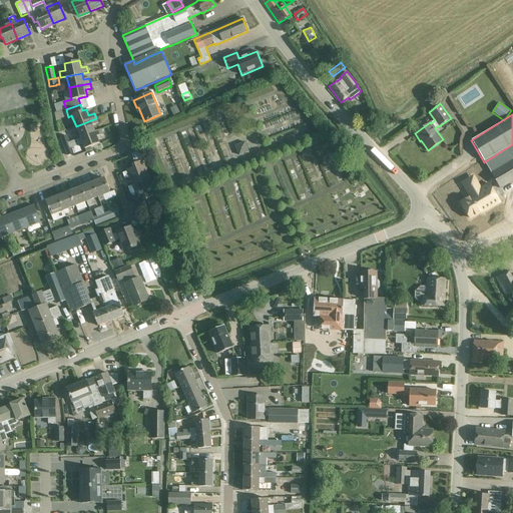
[(76,126),(80,137),(95,131),(92,125),(98,123),(96,118),(76,126)]
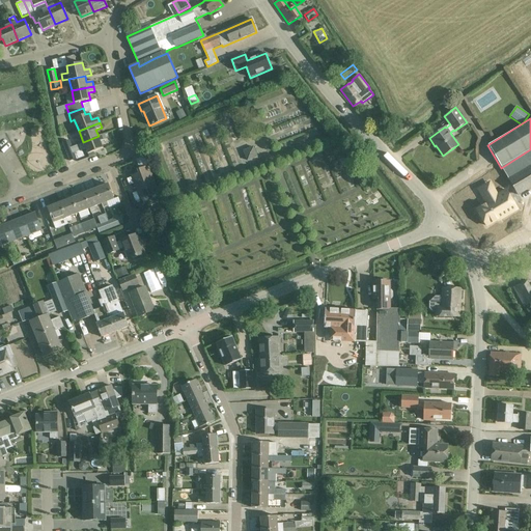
[(65,148),(70,161),(77,159),(74,152),(85,148),(87,155),(103,148),(100,142),(106,139),(104,134),(99,136),(83,142),(83,143),(72,147),(72,146),(65,148)]
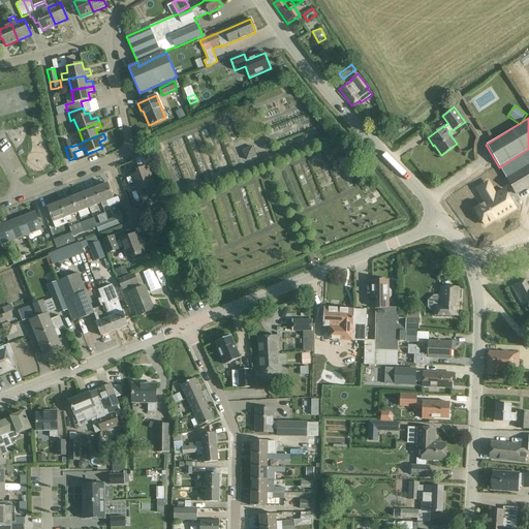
[(69,139),(63,143),(65,148),(71,146),(69,139)]
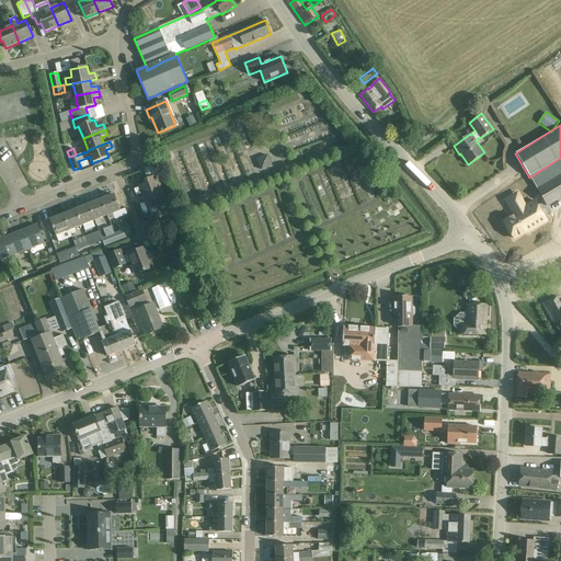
[(272,165),(267,155),(256,159),(261,170),(272,165)]
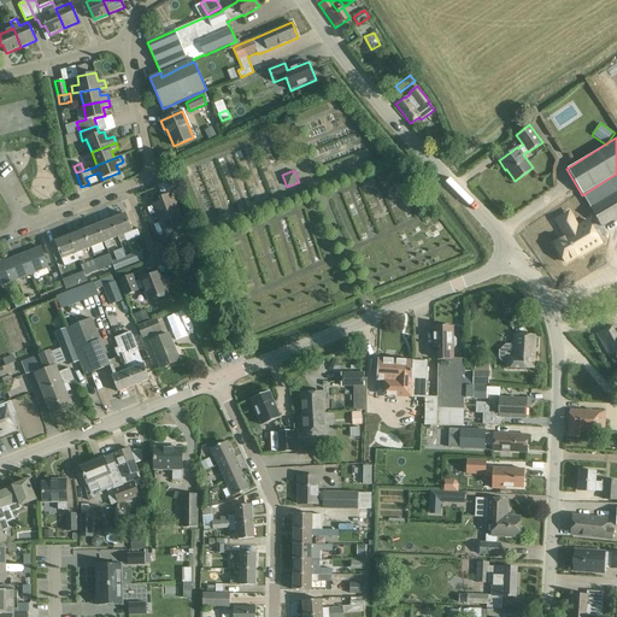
[(153,224),(157,234),(184,224),(172,193),(159,198),(160,201),(152,204),(153,206),(147,209),(148,211),(144,212),(145,217),(156,213),(159,223),(153,224)]
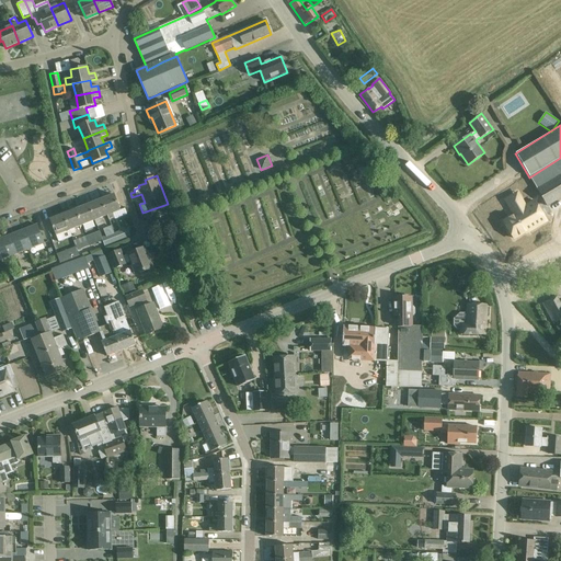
[(107,216),(109,220),(114,218),(113,214),(121,210),(114,194),(101,199),(107,216)]
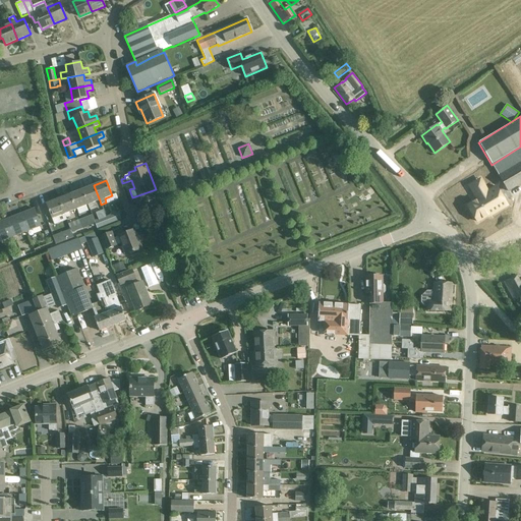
[(88,205),(90,210),(94,208),(93,204),(100,200),(94,185),(81,190),(88,205)]
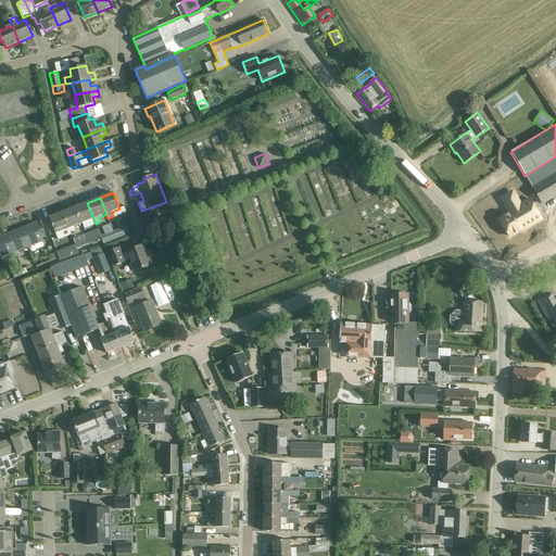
[(500,220),(508,236),(540,217),(530,200),(509,212),(510,214),(500,220)]
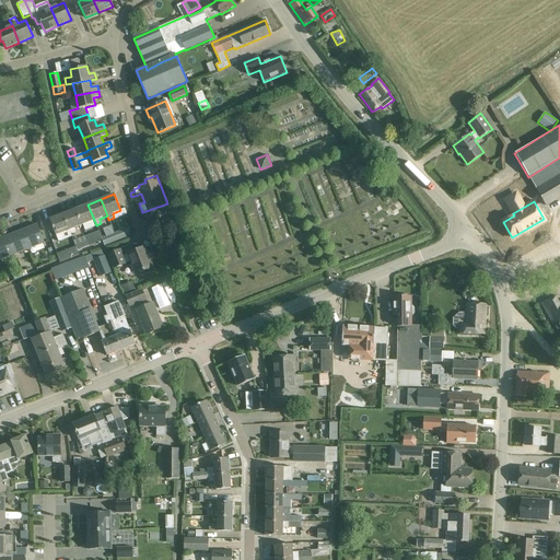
[(76,209),(82,225),(94,220),(88,205),(76,209)]
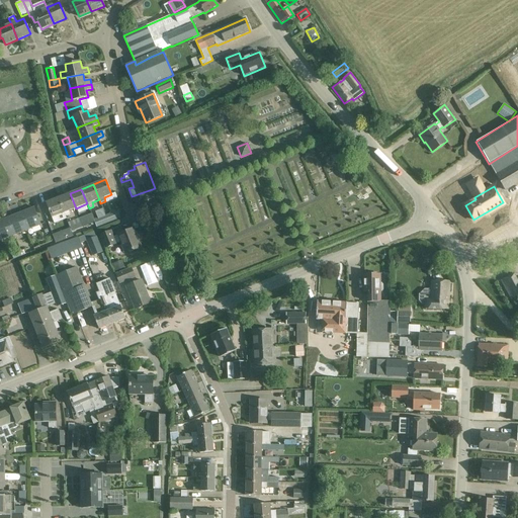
[(64,212),(65,217),(70,214),(68,211),(76,208),(70,193),(58,198),(64,212)]
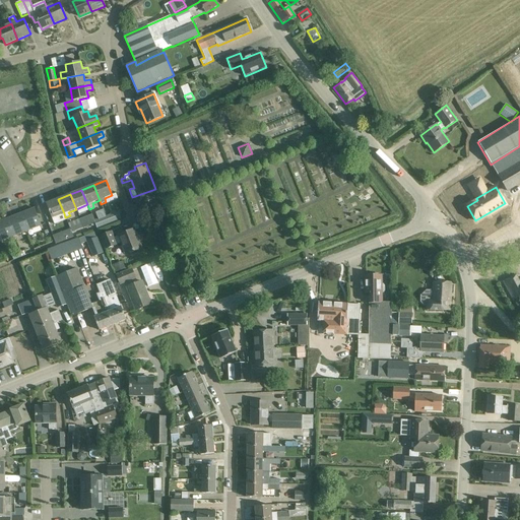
[(228,197),(206,196),(204,218),(217,219),(218,211),(223,211),(224,204),(226,204),(228,197)]
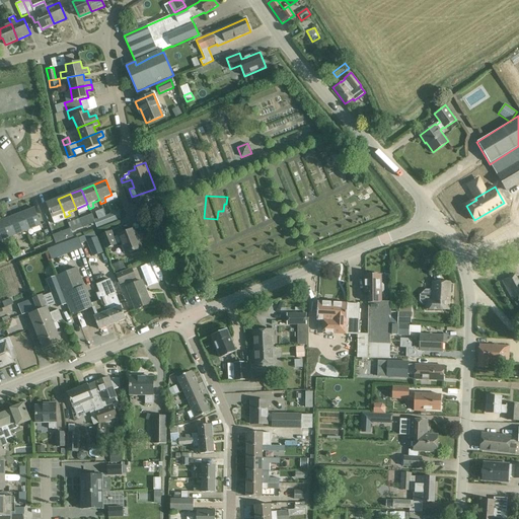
[(51,216),(54,224),(59,222),(57,216),(64,213),(58,199),(46,203),(51,216)]
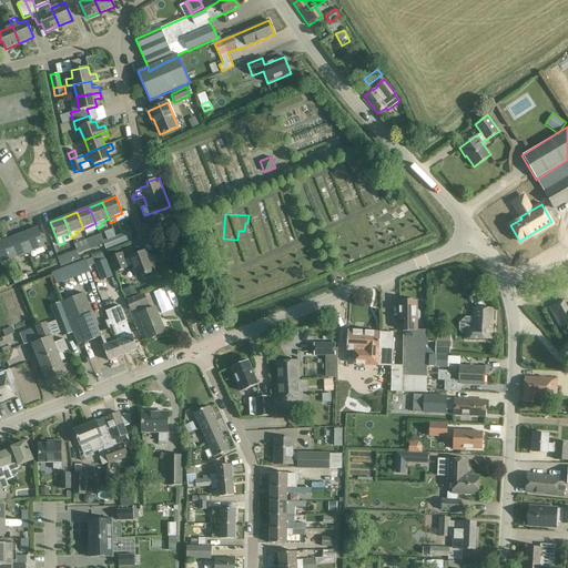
[(38,227),(22,233),(29,252),(44,246),(38,227)]
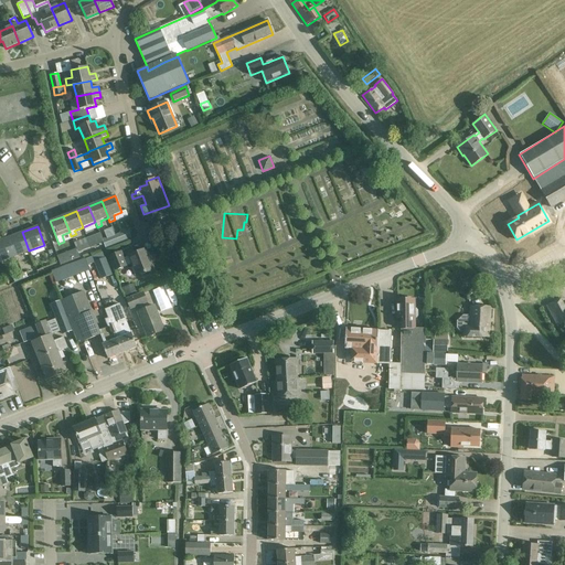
[(115,235),(118,243),(131,237),(128,230),(115,235)]
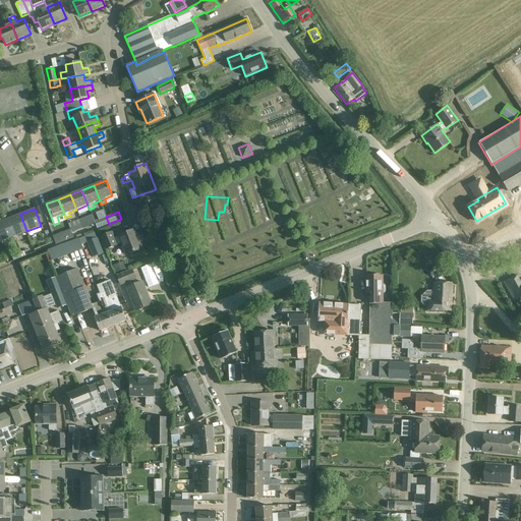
[(20,214),(6,220),(13,237),(26,231),(20,214)]
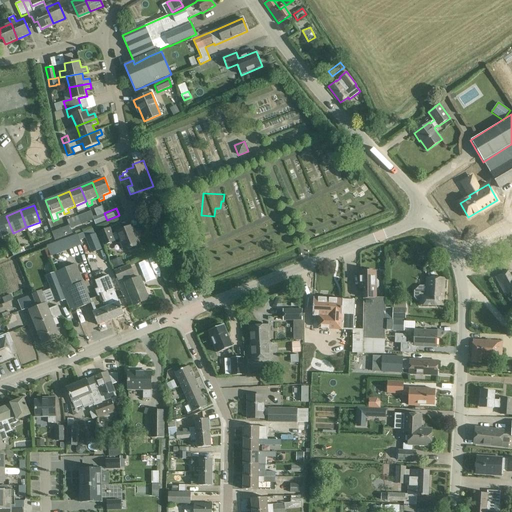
[(107,220),(104,213),(93,217),(93,220),(95,224),(107,220)]
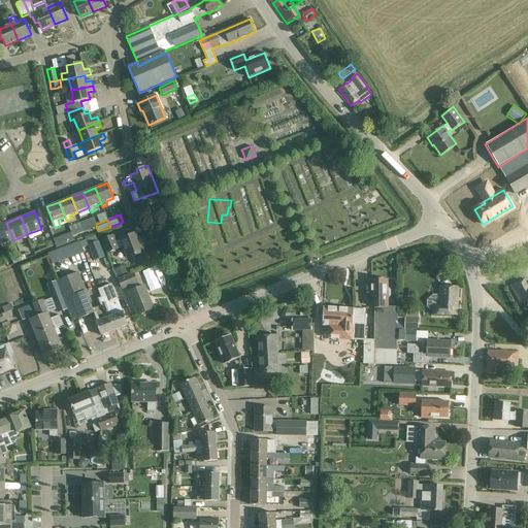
[(85,231),(96,227),(96,224),(95,222),(83,227),(84,229),(85,231)]
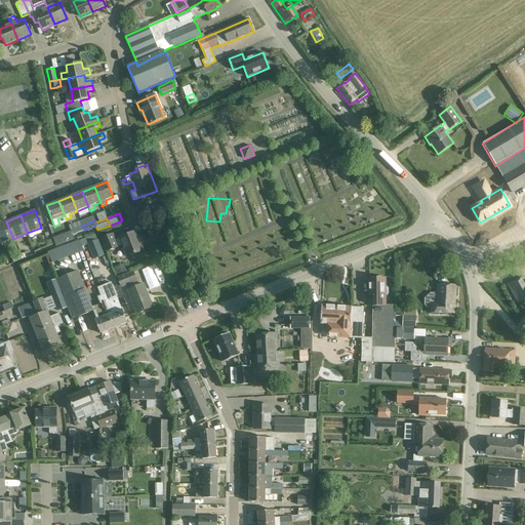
[(6,221),(0,224),(0,243),(13,239),(6,221)]
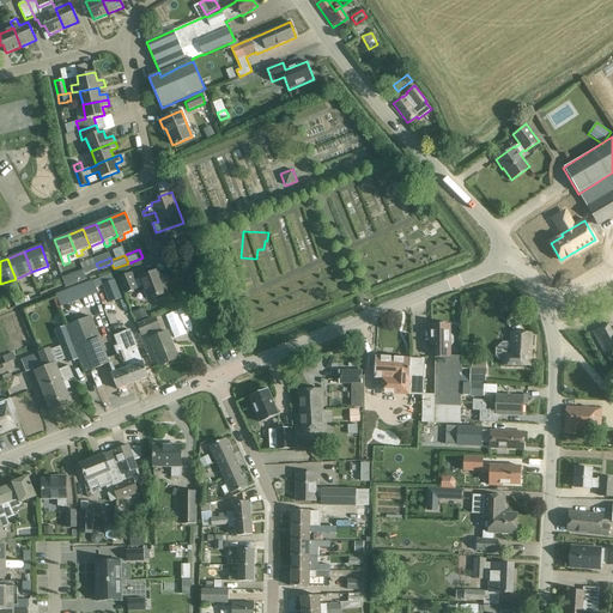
[(66,273),(80,269),(79,262),(65,267),(66,273)]
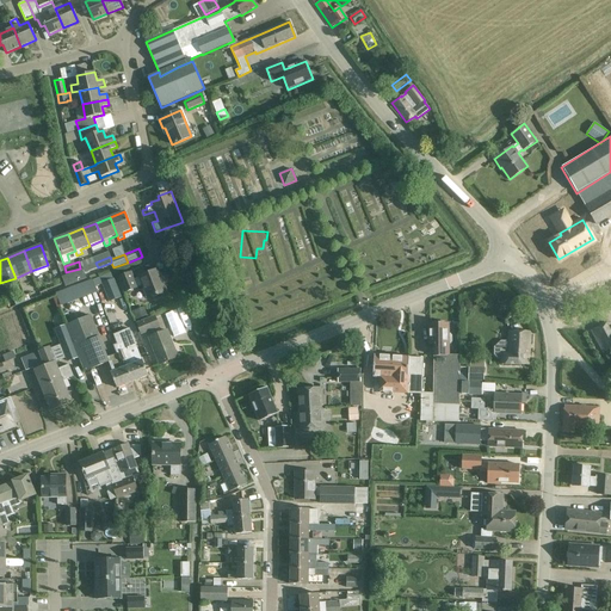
[(97,265),(96,263),(81,267),(84,271),(84,273),(98,267),(97,265)]
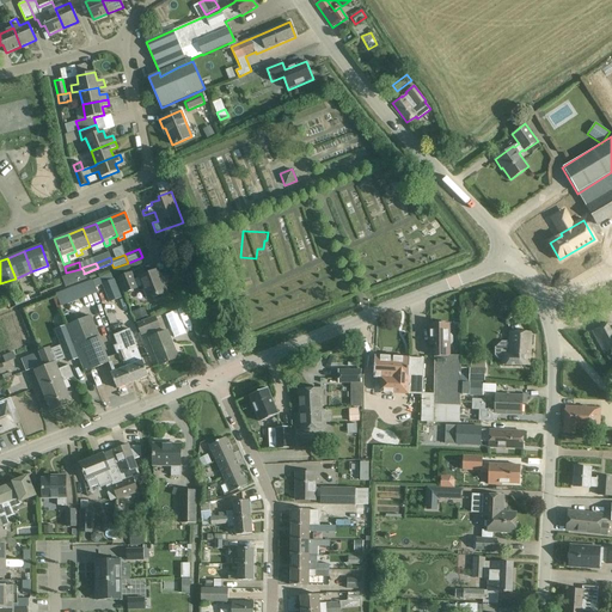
[(142,286),(148,300),(166,293),(158,269),(139,276),(140,277),(134,280),(132,273),(118,277),(124,293),(138,288),(138,287),(142,286)]
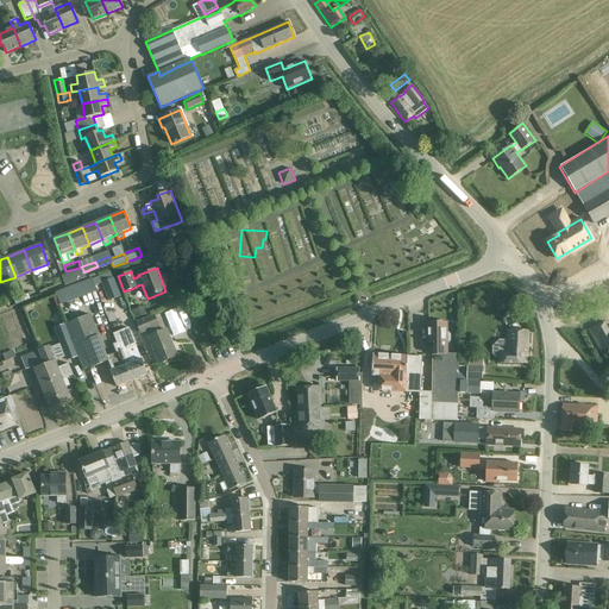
[(86,277),(83,272),(83,270),(62,277),(66,286),(86,277)]
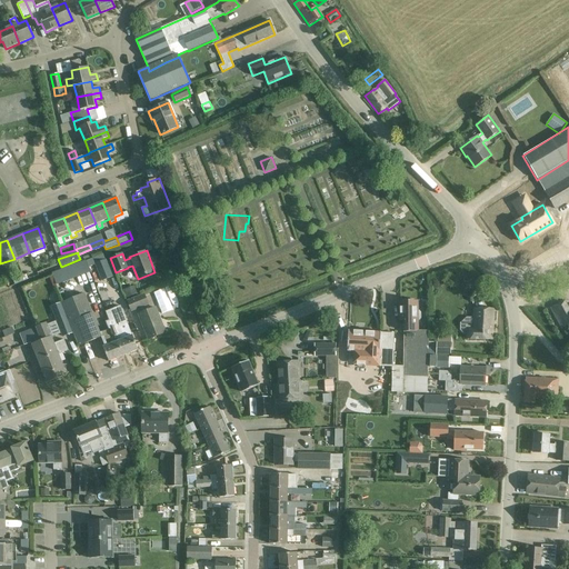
[(85,260),(51,272),(56,283),(89,271),(85,260)]
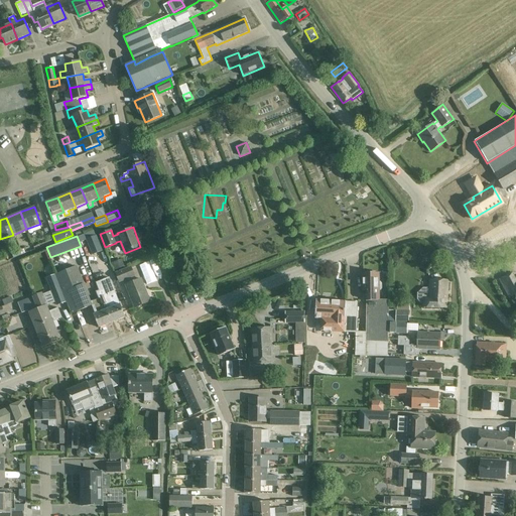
[(96,236),(86,239),(92,254),(102,250),(96,236)]
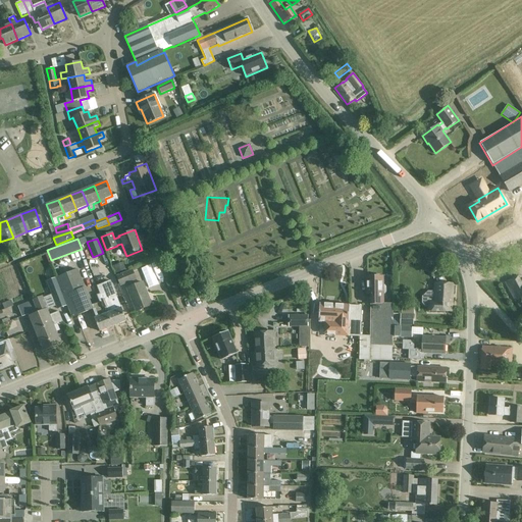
[(125,269),(122,262),(114,265),(117,272),(125,269)]
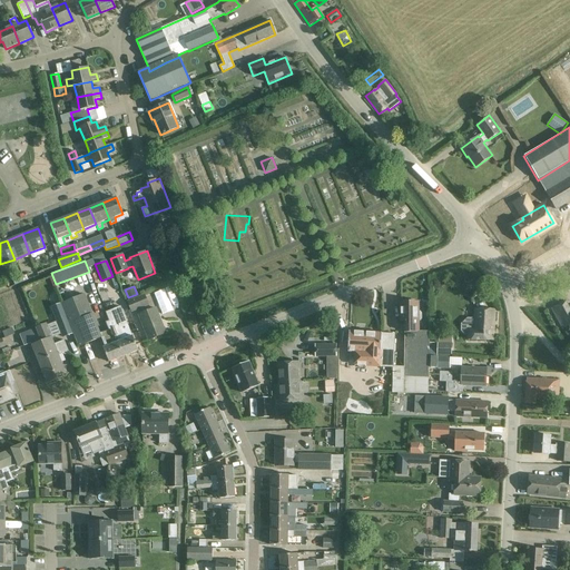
[(84,294),(62,303),(67,315),(70,323),(80,318),(91,314),(84,294)]
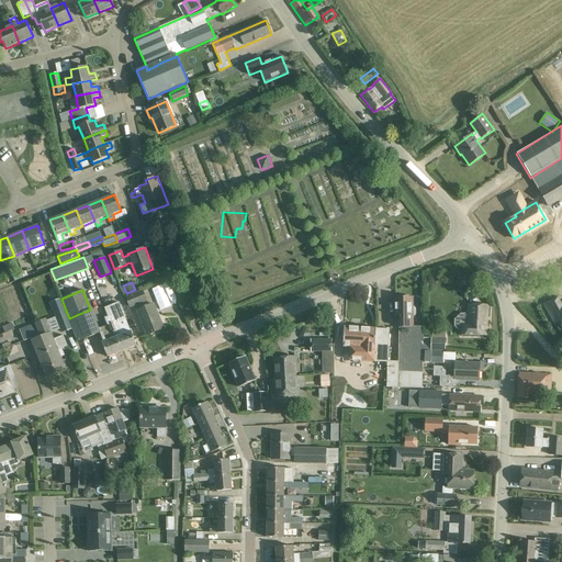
[(130,308),(147,301),(143,290),(125,296),(130,308)]
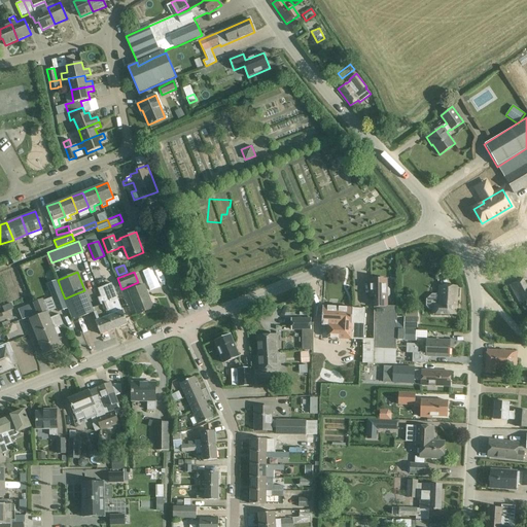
[(526,302),(526,304),(526,286),(522,278),(510,285),(520,305),(526,302)]
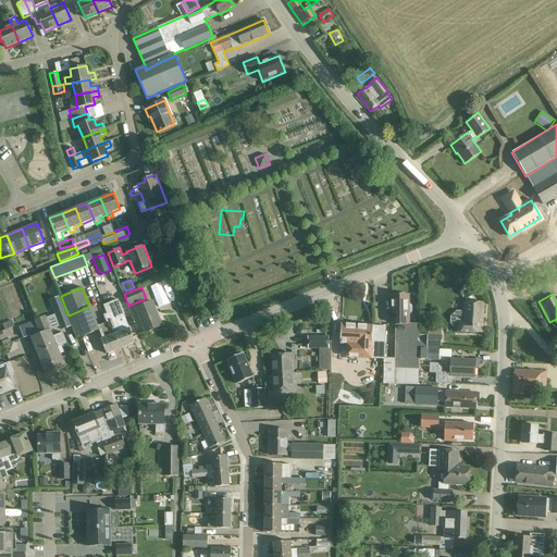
[(412,307),(408,304),(408,295),(392,295),(392,313),(395,313),(395,325),(395,359),(385,358),(385,359),(383,359),(383,372),(383,384),(405,385),(418,385),(419,348),(419,334),(420,324),(409,323),(409,316),(412,312),(412,307)]
